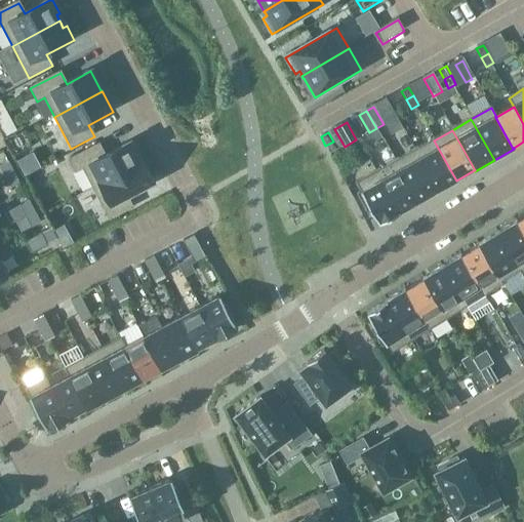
[(456,181),(434,141),(414,151),(437,192),(457,181),(456,181)]
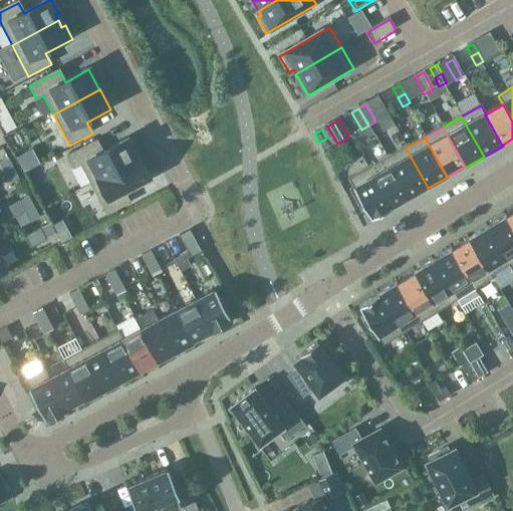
[(91,185),(139,160),(138,159),(130,144),(129,145),(126,141),(102,153),(96,143),(67,158),(73,170),(80,166),(91,185)]
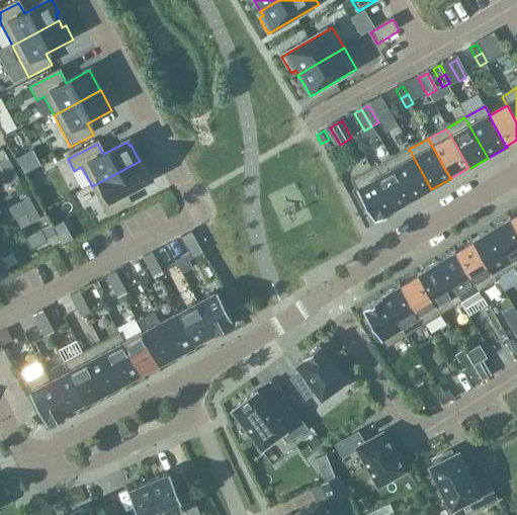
[(390,160),(413,200),(431,189),(409,149),(390,160)]
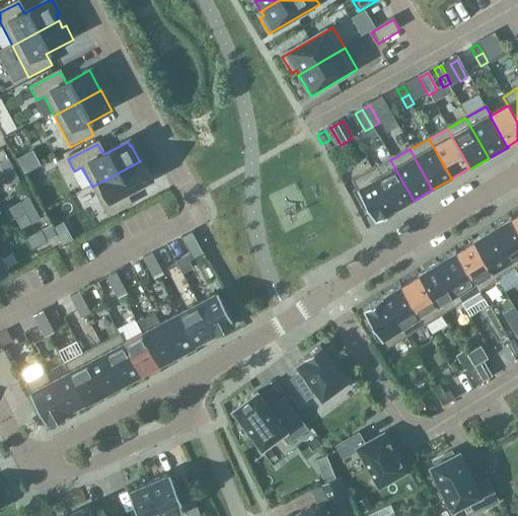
[(414,201),(390,160),(371,170),(394,211),(414,201)]
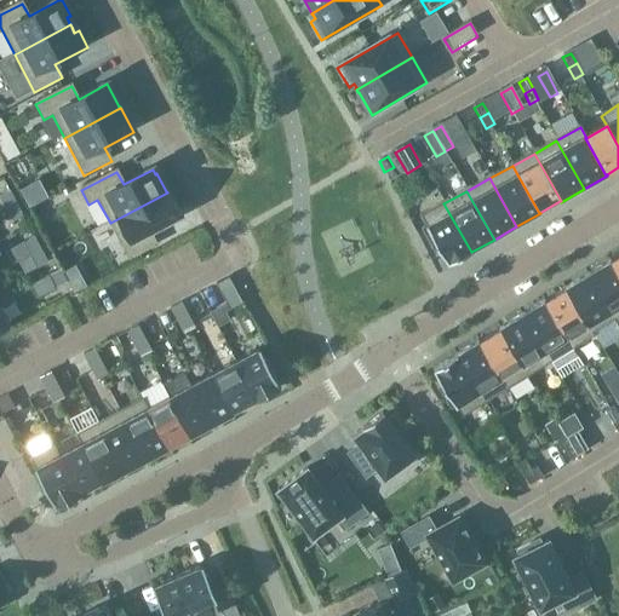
[(167,193),(110,223),(130,260),(156,246),(149,232),(179,217),(167,193)]
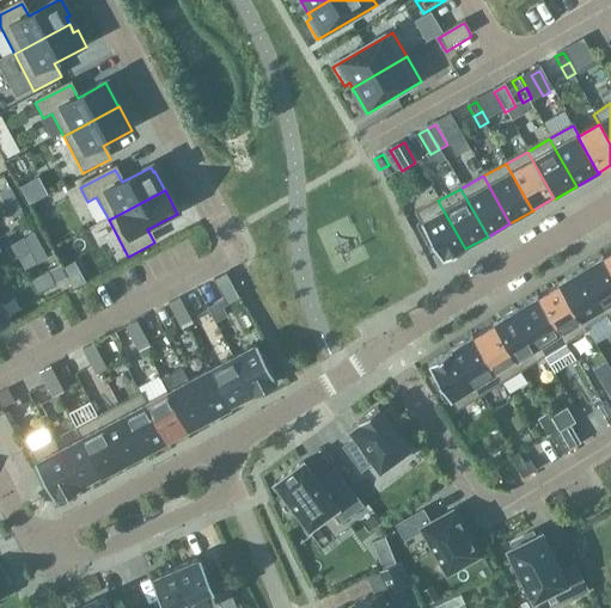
[(0,198),(6,209),(16,203),(10,191),(0,196),(0,198)]
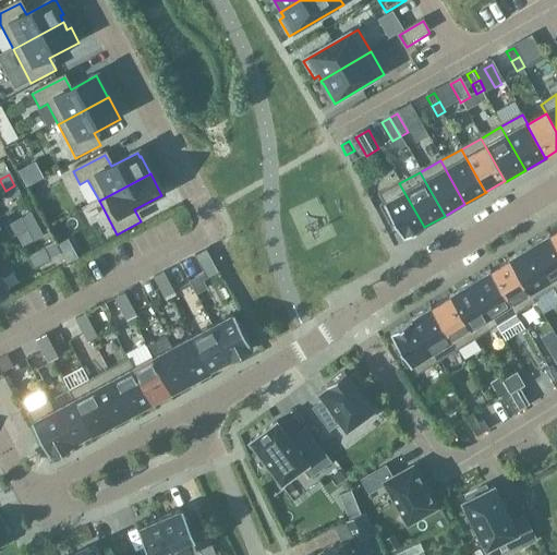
[(424,227),(399,183),(378,195),(384,205),(379,207),(390,227),(395,225),(403,239),(424,227)]
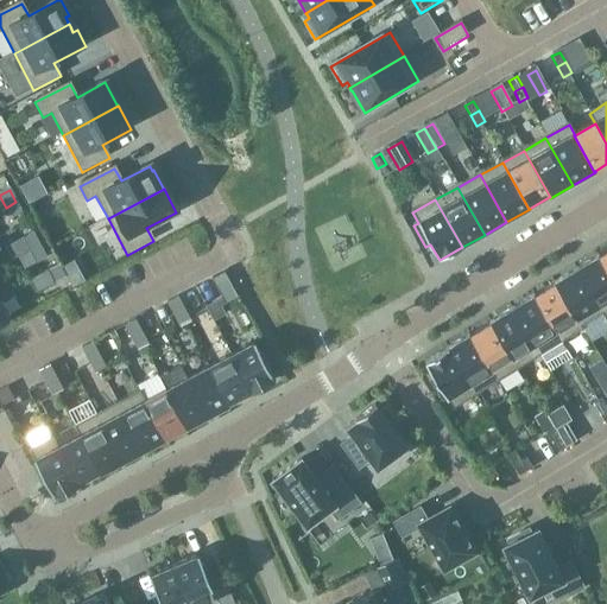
[(16,202),(6,208),(12,221),(23,215),(16,202)]
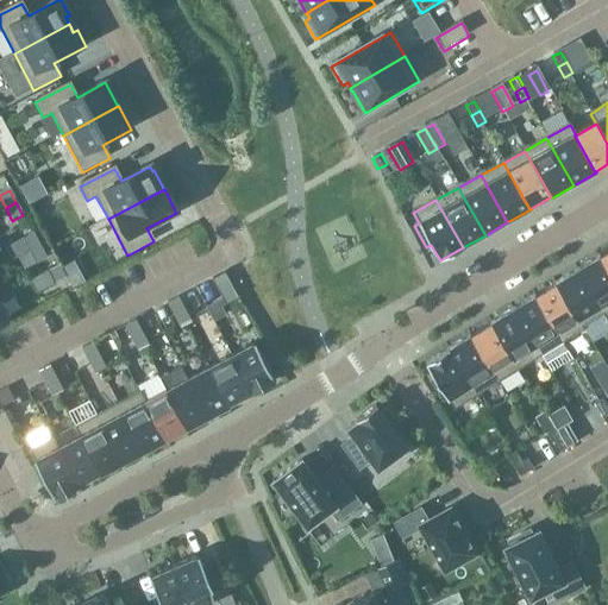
[(30,253),(41,247),(33,235),(23,240),(30,253)]
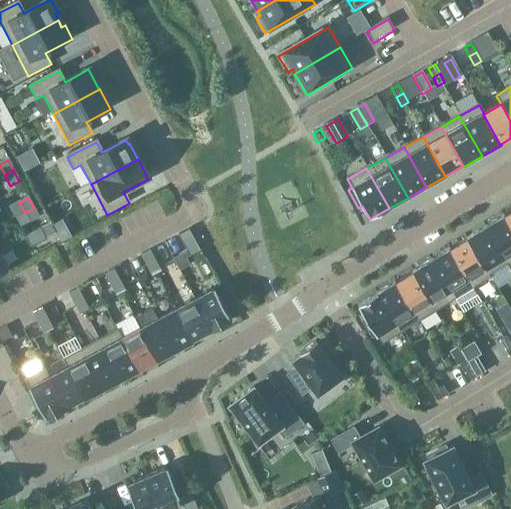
[(34,208),(25,213),(31,224),(39,219),(34,208)]
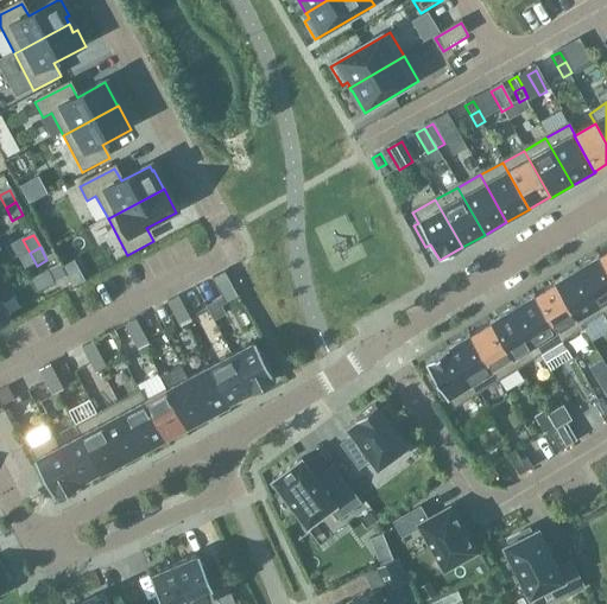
[(599,259),(599,258),(576,272),(602,316),(604,318),(606,316),(606,273),(599,259)]
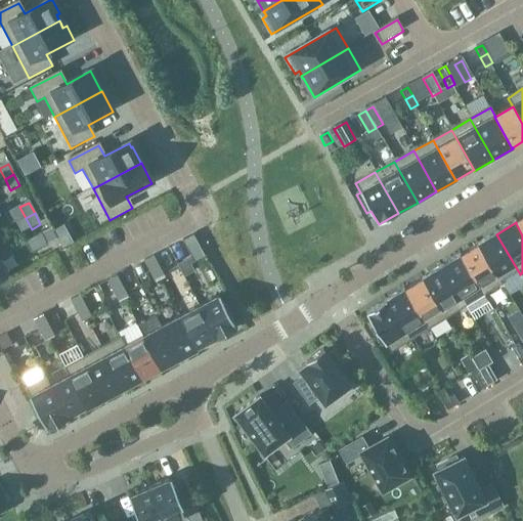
[(41,234),(47,246),(56,241),(50,230),(41,234)]
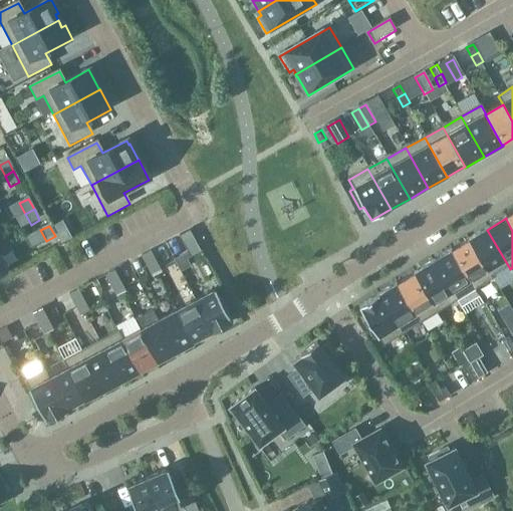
[(468,242),(469,242),(491,278),(509,267),(487,230),(468,241),(468,242)]
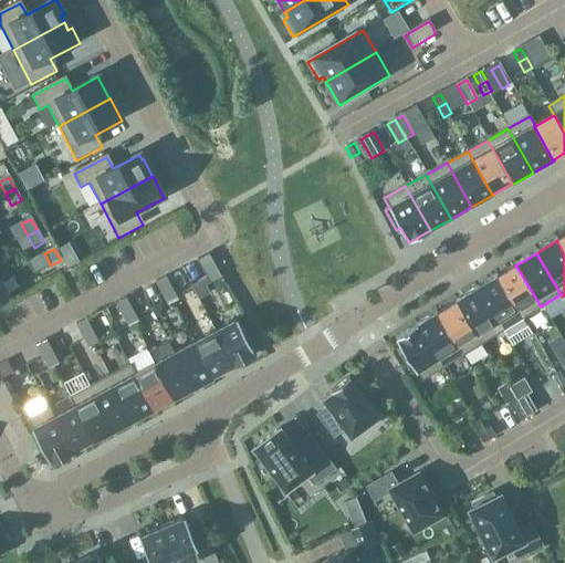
[(197,261),(209,284),(221,279),(209,256),(197,261)]
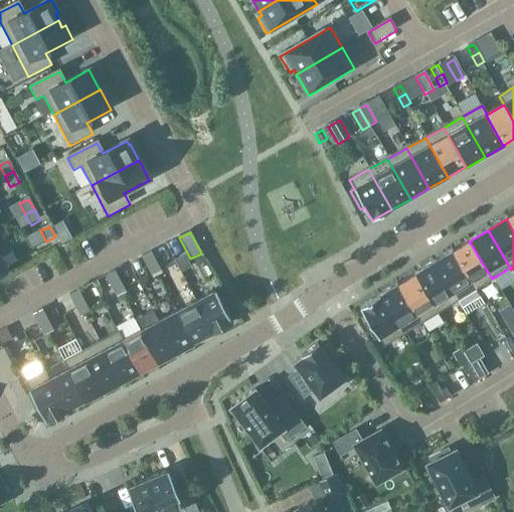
[(470,242),(469,242),(453,252),(452,252),(476,292),(494,281),(492,279),(470,242)]
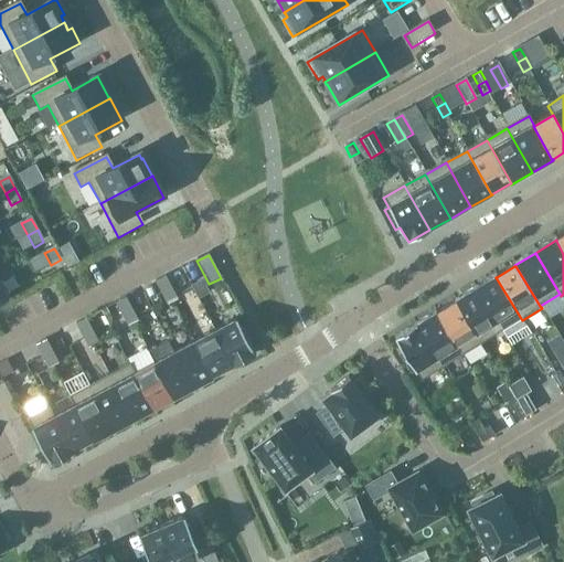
[(476,289),(502,332),(522,320),(496,277),(497,277),(496,276),(476,289)]
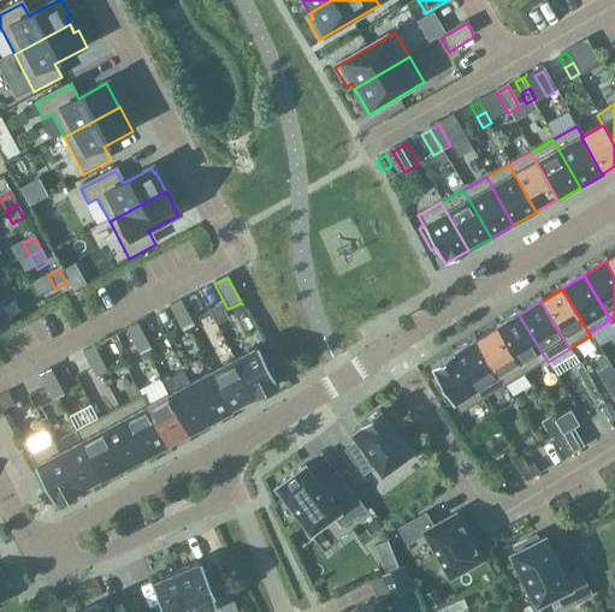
[(176,321),(187,315),(179,303),(170,308),(176,321)]
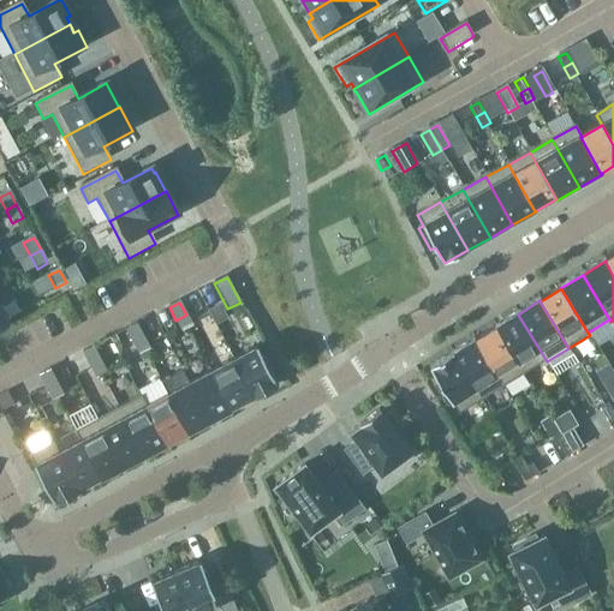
[(0,331),(10,327),(0,307),(0,331)]
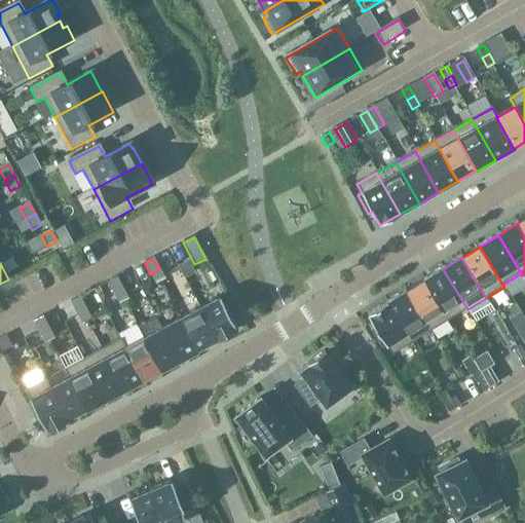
[(150,274),(156,285),(165,281),(159,269),(150,274)]
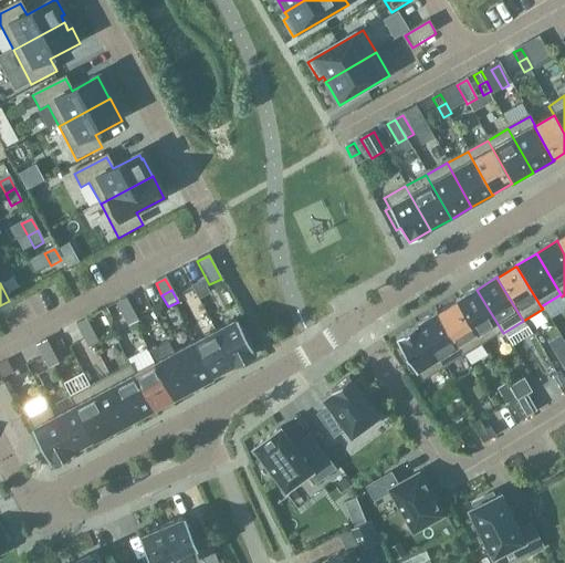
[(456,303),(457,303),(482,345),(503,333),(477,290),(456,302),(456,303)]
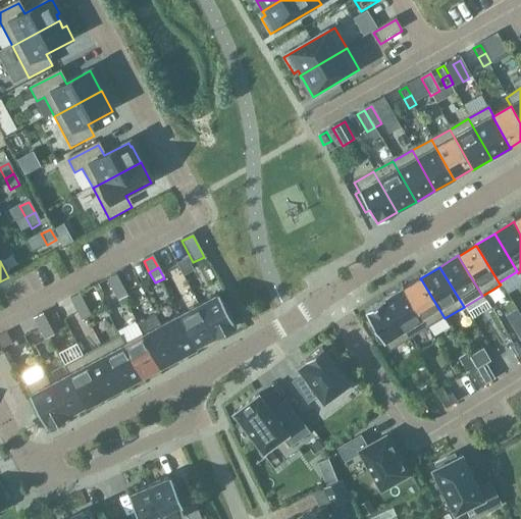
[(112,292),(121,287),(115,276),(107,280),(112,292)]
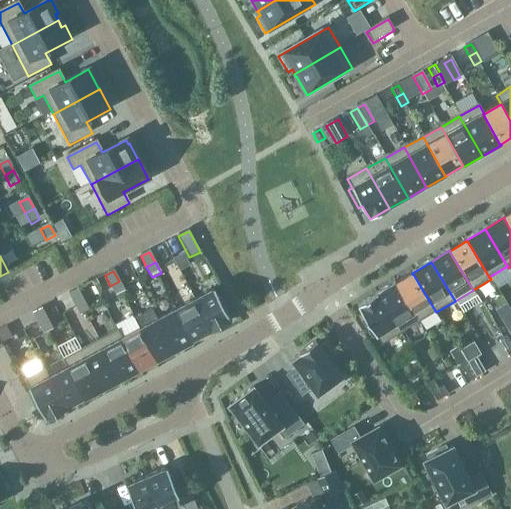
[(412,274),(396,284),(395,285),(419,323),(436,312),(413,274),(412,274)]
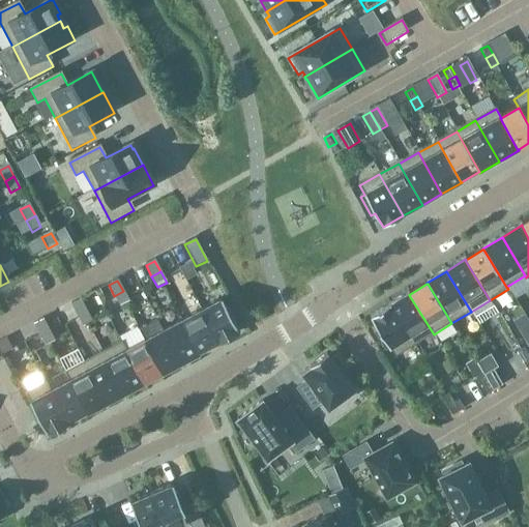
[(123,291),(114,296),(120,308),(129,302),(123,291)]
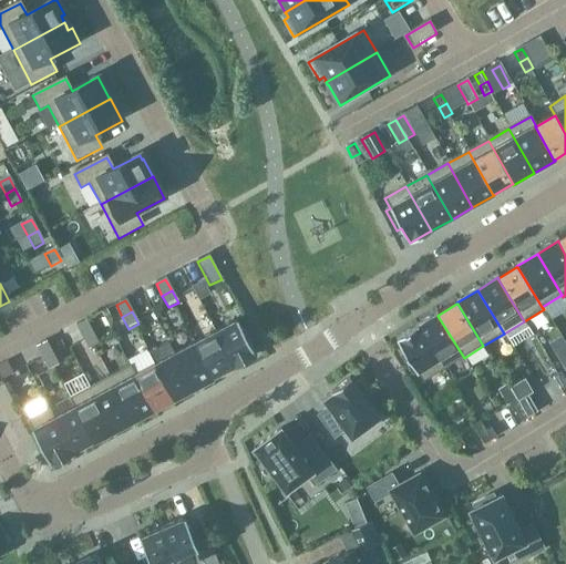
[(417,327),(443,370),(464,358),(438,316),(439,315),(438,315),(417,327)]
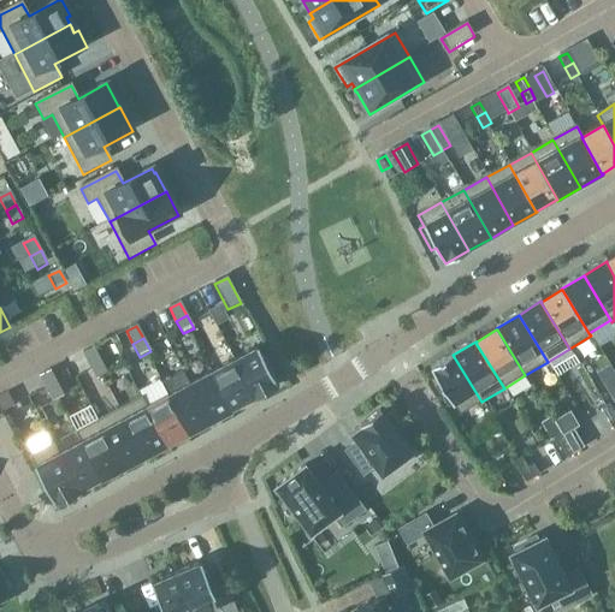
[(89,367),(100,362),(93,349),(83,355),(89,367)]
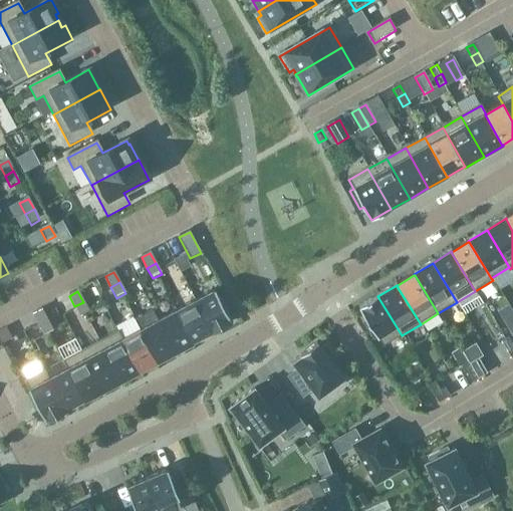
[(211,333),(212,334),(232,323),(215,291),(195,301),(212,333),(211,333)]
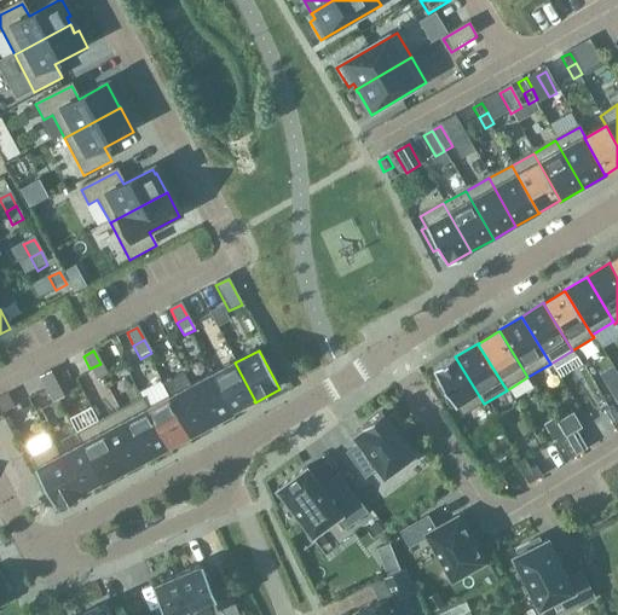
[(455,357),(433,371),(443,387),(437,389),(450,411),(455,407),(461,418),(484,404),(455,357)]
